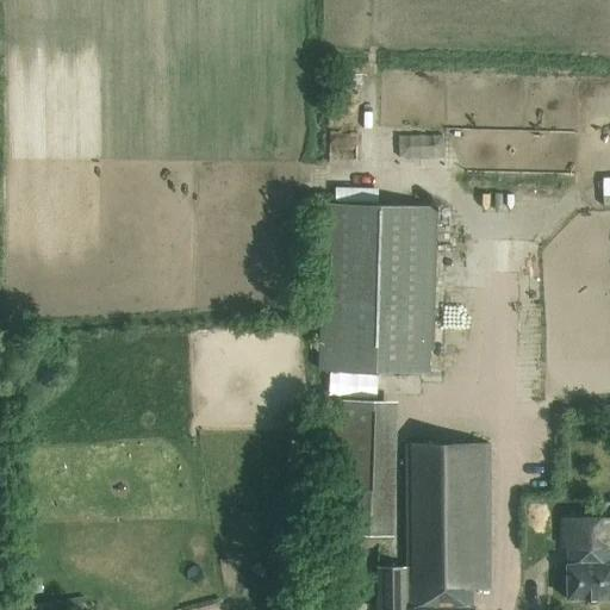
[(322,205),(318,372),(429,374),(429,350),(434,350),(435,290),(436,207),(322,205)]
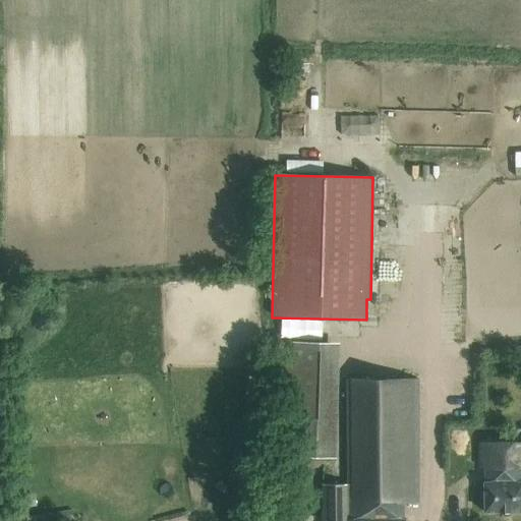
[(428,290),(427,268),(418,269),(419,290),(428,290)]
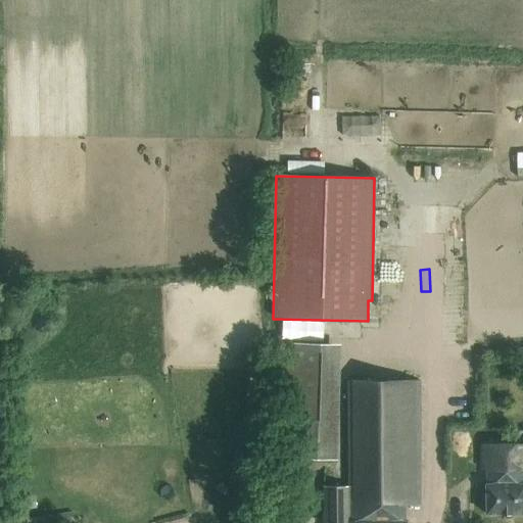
[(323,461),(323,344),(286,344),(287,461),(323,461)]
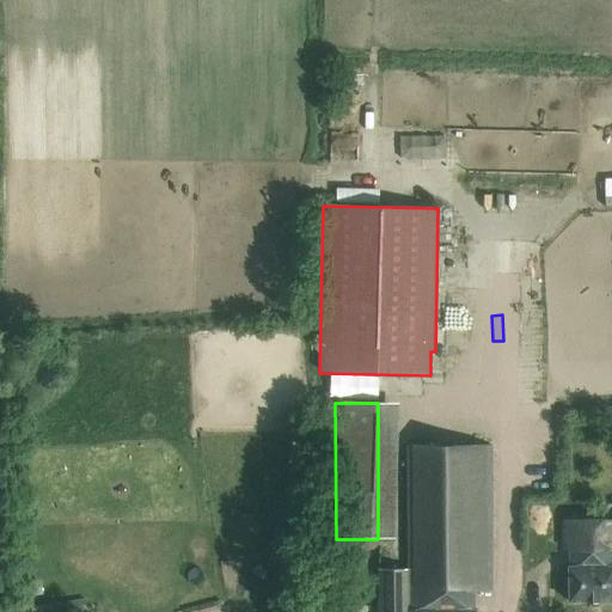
[(475,611),(475,593),(493,592),(493,446),(408,446),(408,570),(407,611),(475,611)]
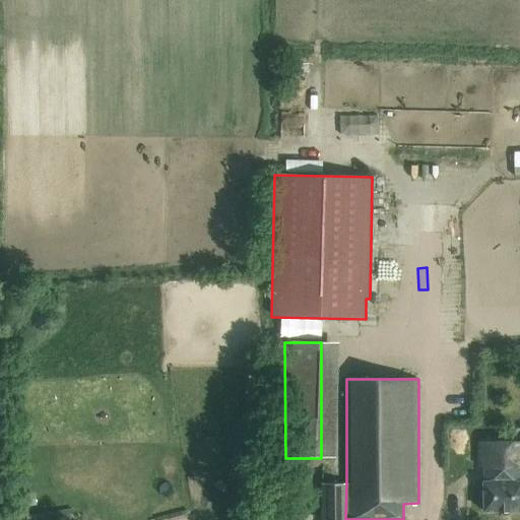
[(519,511),(519,480),(519,469),(519,468),(519,441),(477,443),(477,467),(483,467),(483,480),(482,480),(483,511),(519,511)]
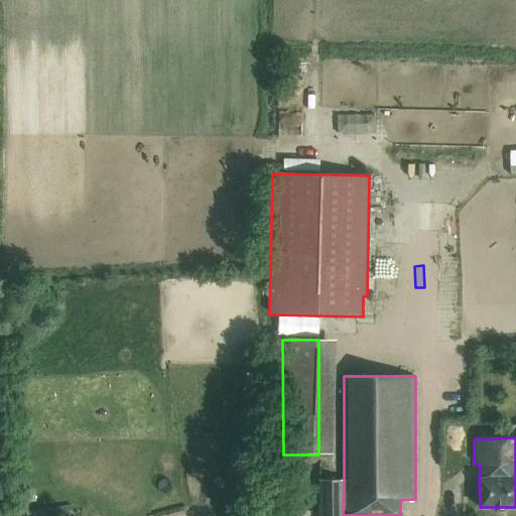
[(319,481),(318,515),(343,515),(344,481),(319,481)]
